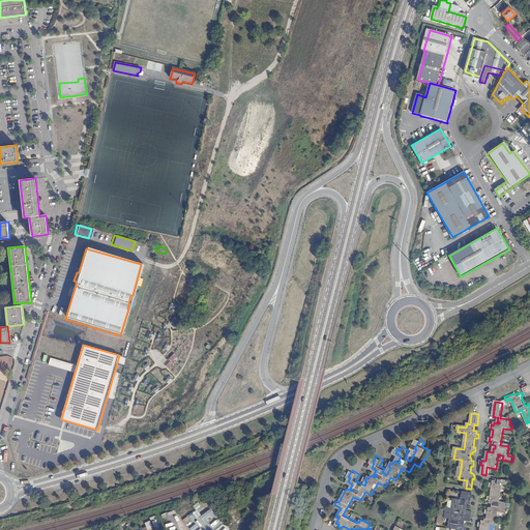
[(22,462),(25,453),(19,451),(16,460),(22,462)]
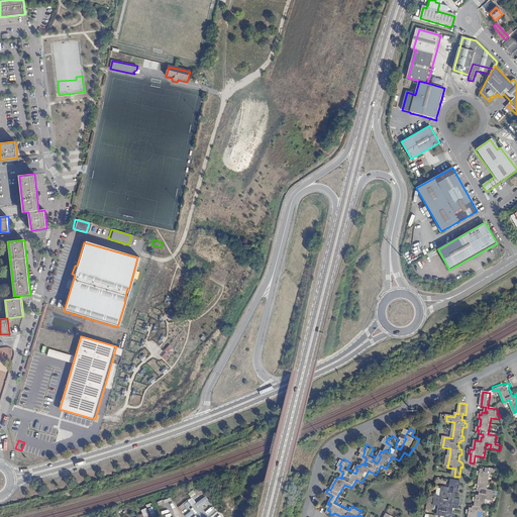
[(31,463),(32,457),(37,459),(39,450),(35,449),(36,445),(28,443),(24,461),(31,463)]
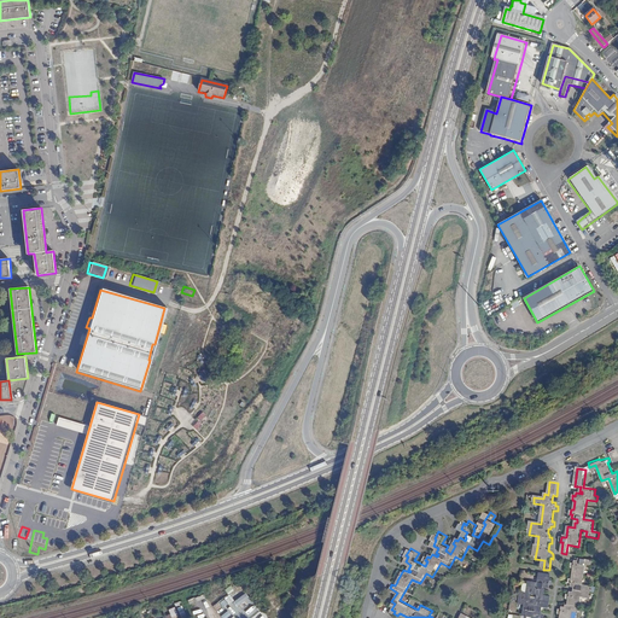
[(573,564),(573,569),(576,569),(575,579),(572,579),(571,584),(573,584),(573,588),(578,588),(578,593),(572,593),(572,595),(569,595),(569,600),(571,600),(570,608),(564,608),(564,611),(560,611),(560,616),(563,616),(561,617),(572,617),(575,613),(579,613),(582,596),(592,599),(594,587),(582,586),(586,566),(595,567),(595,561),(583,560),(583,563),(577,561),(577,564),(573,564)]
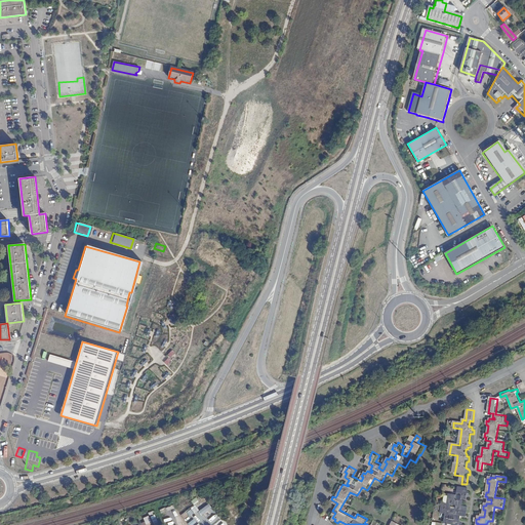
[(445,495),(444,505),(439,505),(438,514),(444,515),(443,524),(451,524),(460,524),(461,523),(455,522),(456,520),(458,520),(458,516),(463,517),(465,507),(459,506),(459,500),(457,500),(457,498),(462,499),(463,496),(466,496),(466,492),(463,492),(463,487),(453,487),(452,495),(445,495)]
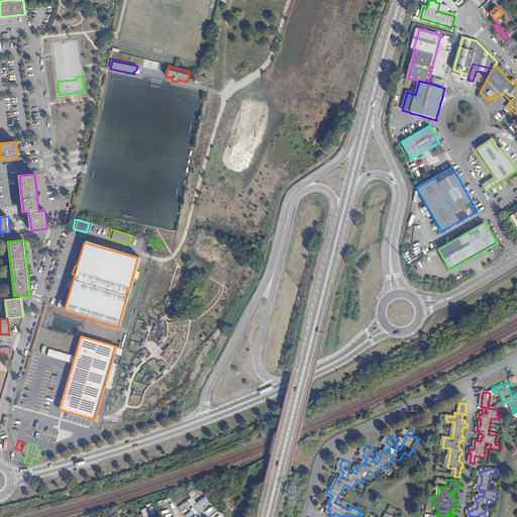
[(187,508),(195,502),(192,498),(184,504),(187,508)]
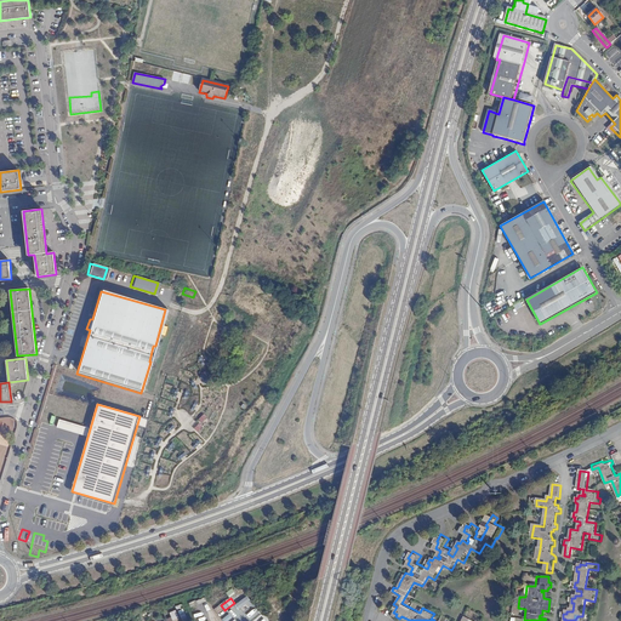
[(200,607),(192,613),(197,620),(198,620),(206,616),(200,607)]
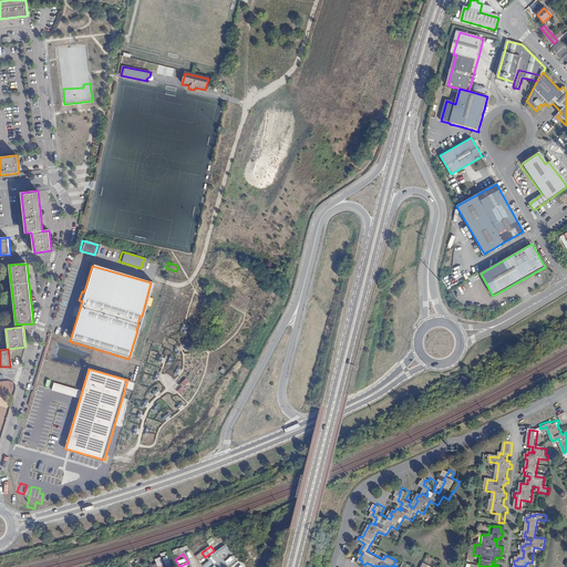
[(164,566),(161,557),(155,559),(156,564),(152,565),(153,566),(164,566)]
